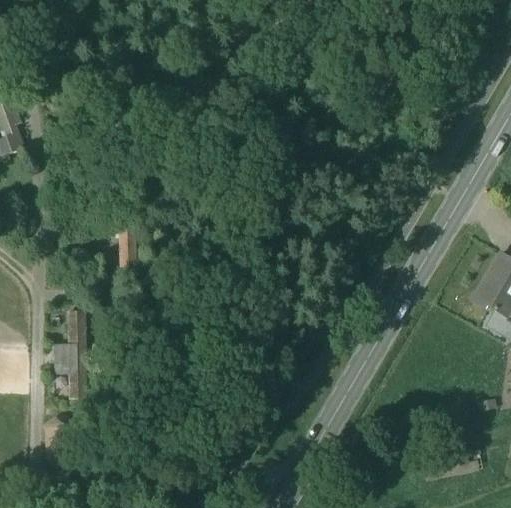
[(0,156),(25,148),(17,123),(21,121),(17,109),(17,108),(12,96),(0,100),(0,123),(5,136),(0,137),(0,156)]
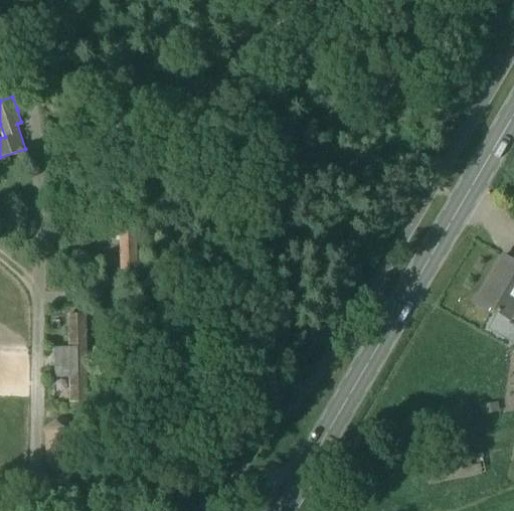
[(119,227),(121,283),(138,283),(136,226),(119,227)]
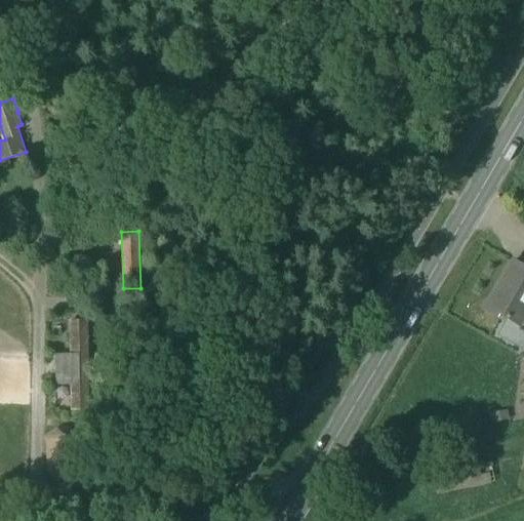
[(523,266),(512,259),(500,280),(502,281),(488,307),(520,325),(523,318),(523,266)]
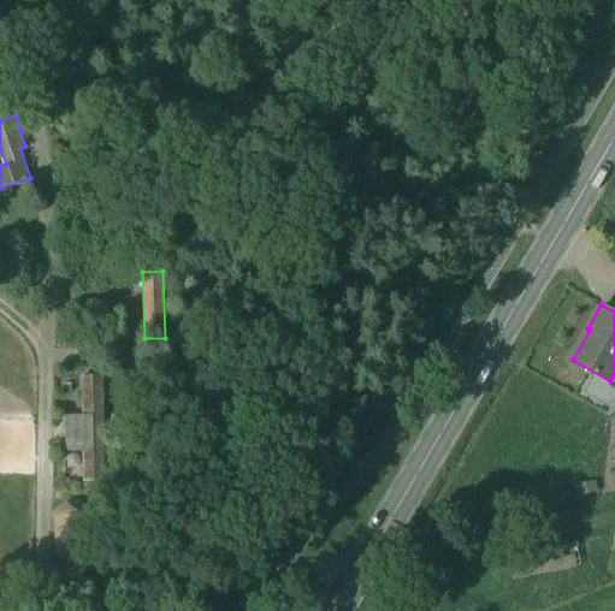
[(82,449),(83,491),(105,490),(104,373),(81,374),(82,414),(64,414),(65,450),(82,449)]
